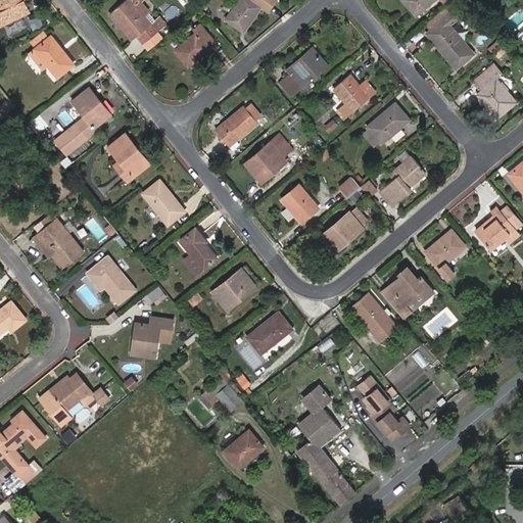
[(0,0),(0,26),(31,11),(26,1),(28,0),(0,0)]
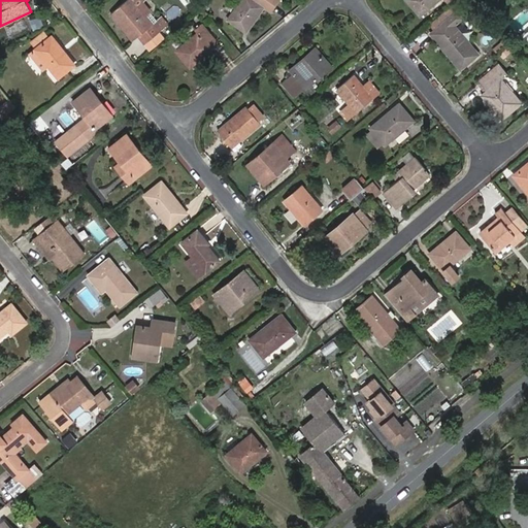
[(154,24),(133,0),(127,0),(111,13),(119,22),(122,19),(137,37),(139,35),(145,43),(167,26),(160,18),(154,24)]
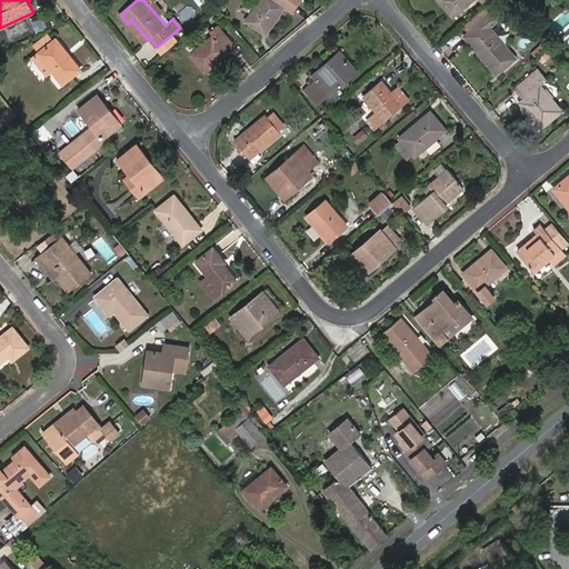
[(143,0),(166,26),(172,19),(157,0),(143,0)]
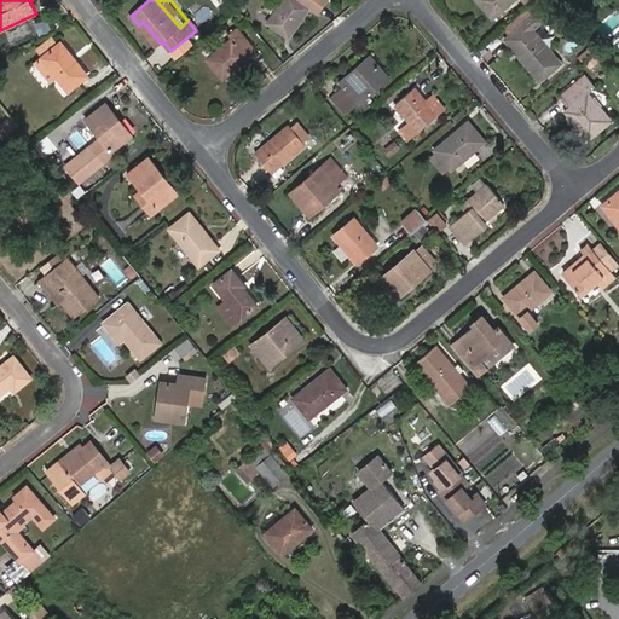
[(282,0),(266,22),(289,39),(311,9),(318,13),(327,0),(282,0)]
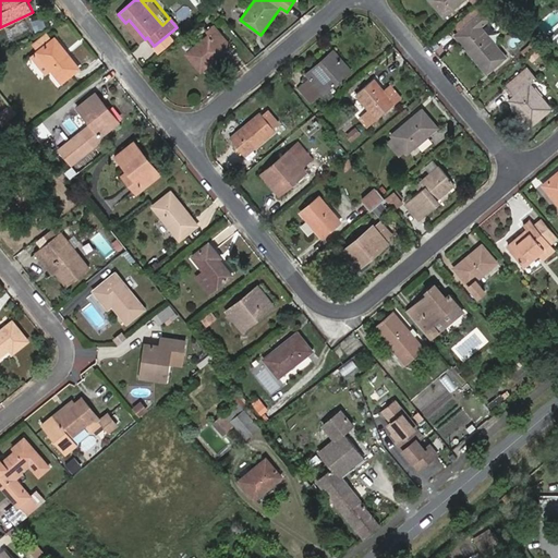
[(432,0),(444,16),(462,0),(472,0),(475,3),(480,0),(432,0)]
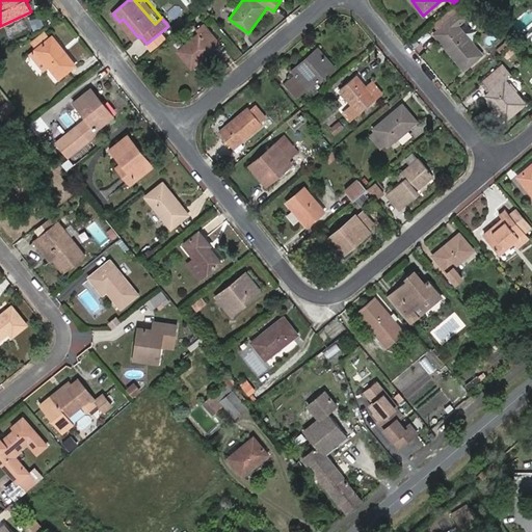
[(470,3),(467,0),(460,0),(435,24),(440,29),(450,42),(445,46),(463,69),(481,53),(457,25),(467,18),(461,10),(470,3)]
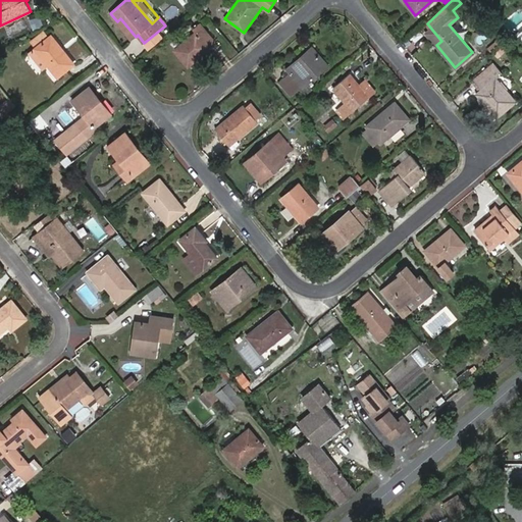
[(117,21),(132,40),(136,37),(120,18),(117,21)]
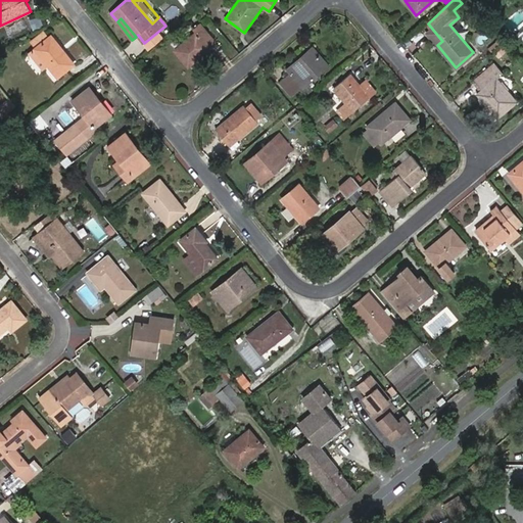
[(201,24),(195,29),(197,32),(176,50),(189,66),(210,48),(209,46),(216,41),(201,24)]
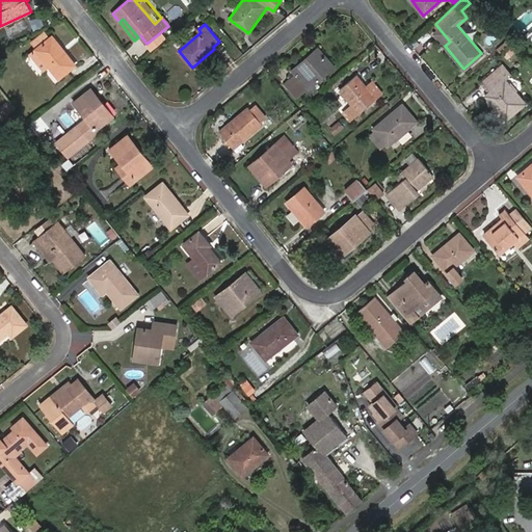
[(440,29),(434,33),(445,46),(450,42),(440,29)]
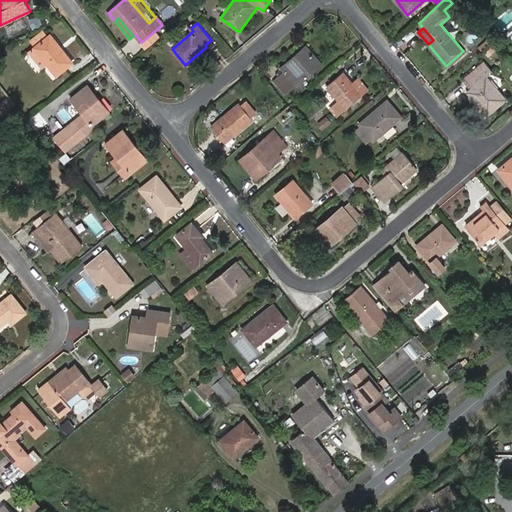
[(44,29),(29,40),(36,47),(49,36),(44,29)]
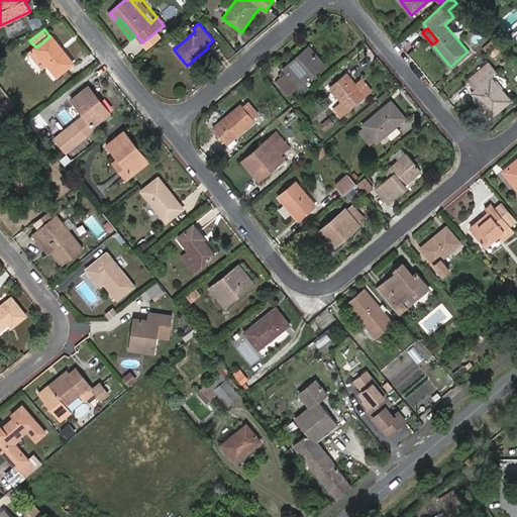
[(49,36),(36,47),(30,52),(37,60),(42,56),(59,75),(74,63),(52,34),(49,36)]
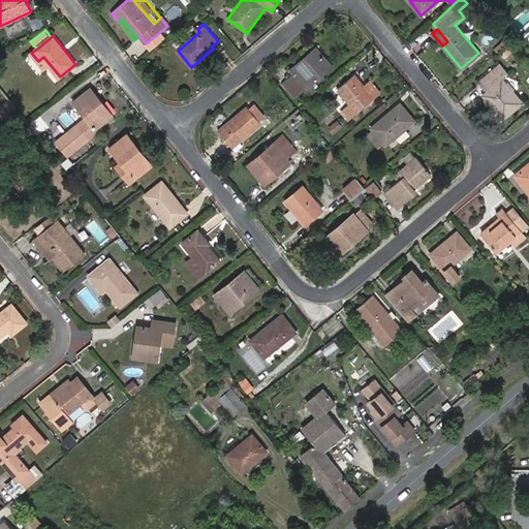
[(292,69),(297,74),(285,84),(296,97),(332,66),(316,49),(292,69)]
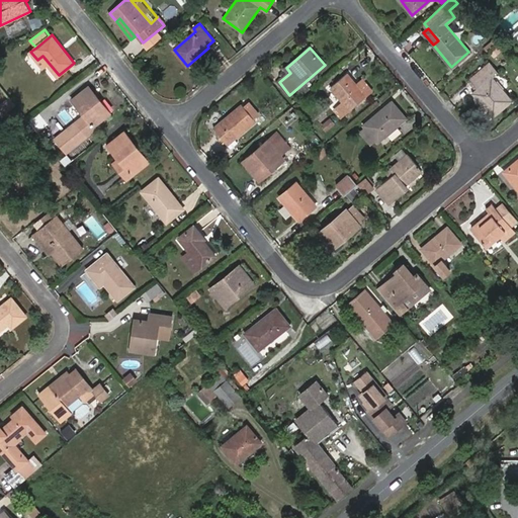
[(498,73),(490,63),(470,79),(479,89),(473,93),(483,103),(493,116),(512,99),(493,77),(498,73)]
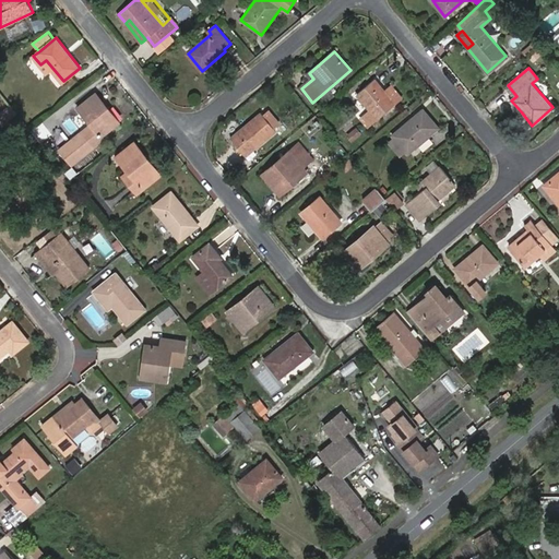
[(385,93),(375,80),(357,94),(370,109),(361,117),(369,127),(395,104),(385,93)]
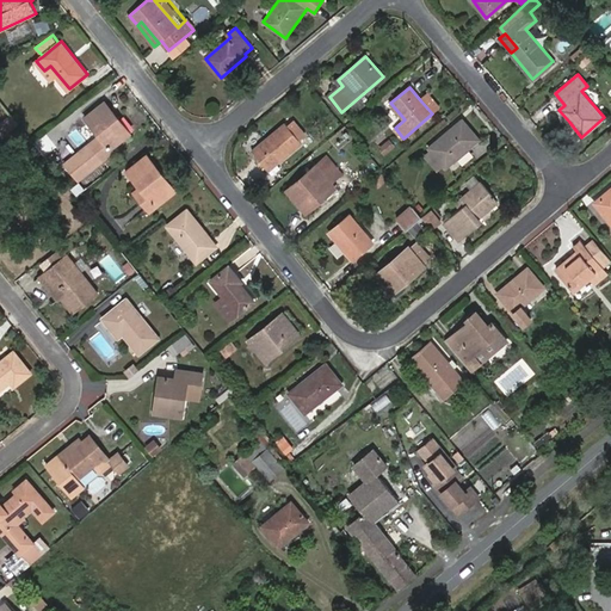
[(439,107),(429,94),(421,102),(432,113),(439,107)]
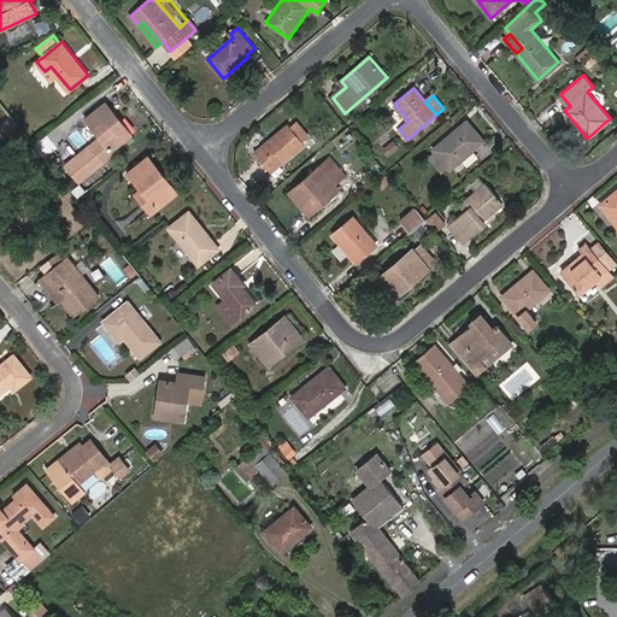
[(87,118),(103,137),(68,165),(80,181),(116,153),(112,150),(131,134),(106,103),(87,118)]
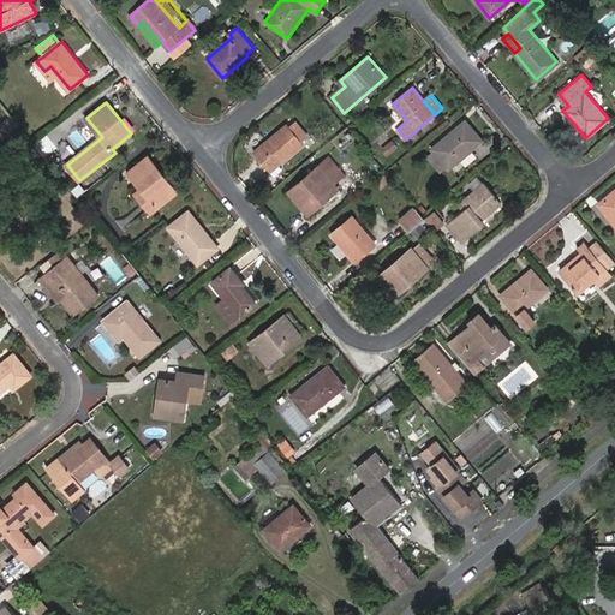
[(483,141),(465,120),(433,149),(435,150),(447,166),(449,168),(483,141)]
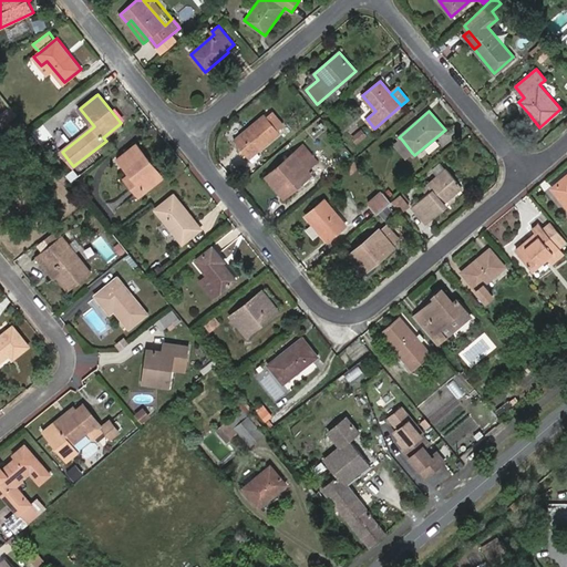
[(524,117),(535,131),(539,127),(528,113),(524,117)]
